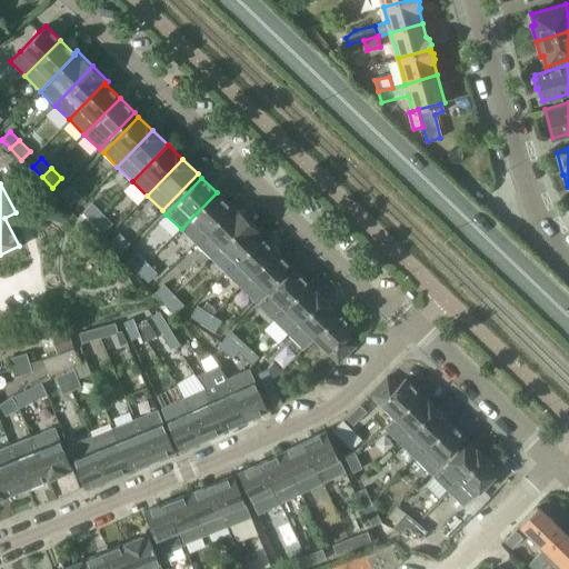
[(79,196),(69,186),(60,196),(70,205),(79,196)]
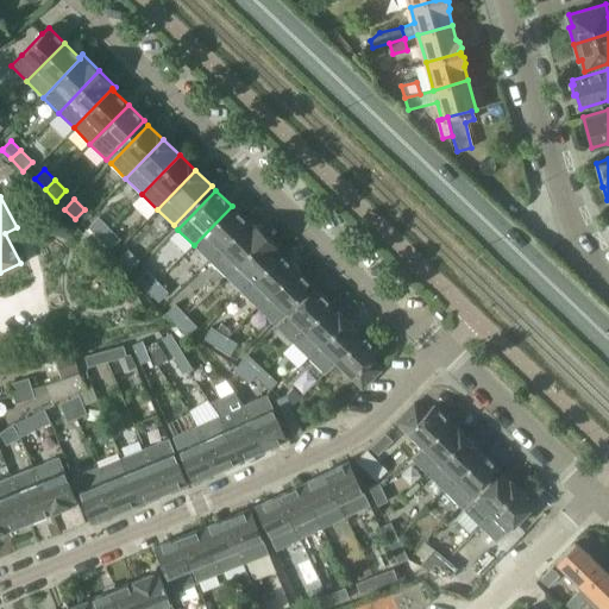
[(232,206),(194,245),(208,259),(246,219),(245,218),(232,206)]
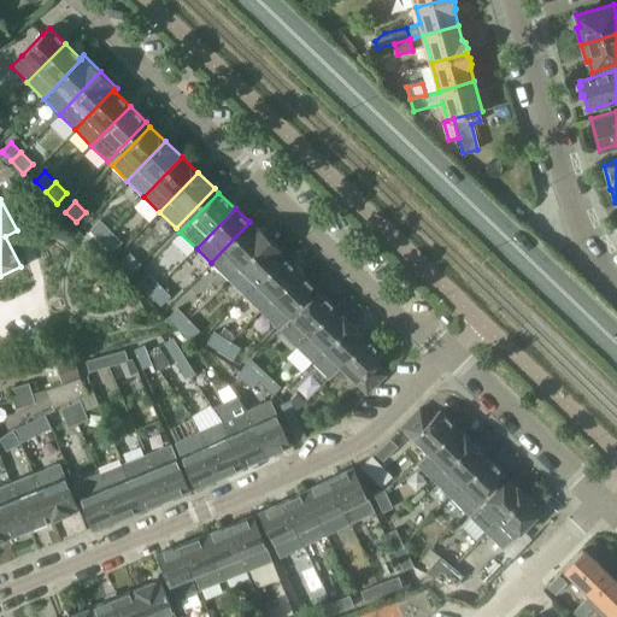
[(227,278),(265,240),(262,236),(265,233),(251,218),(248,221),(250,222),(211,263),(227,278)]
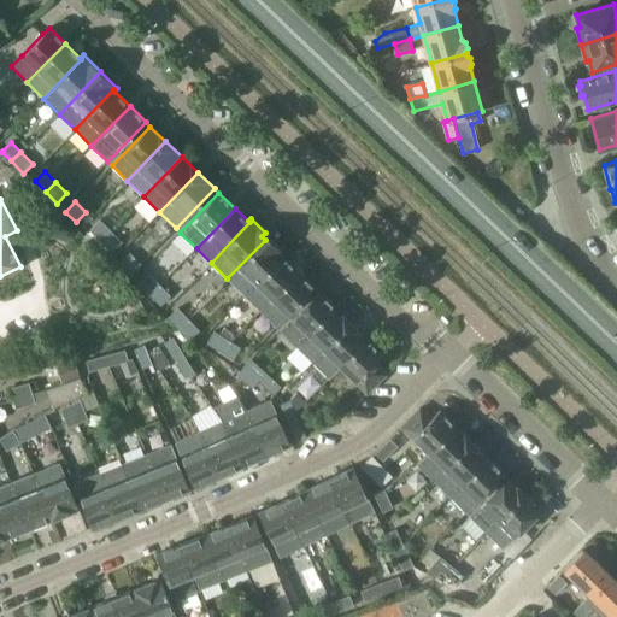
[(110,230),(100,221),(83,238),(93,247),(110,230)]
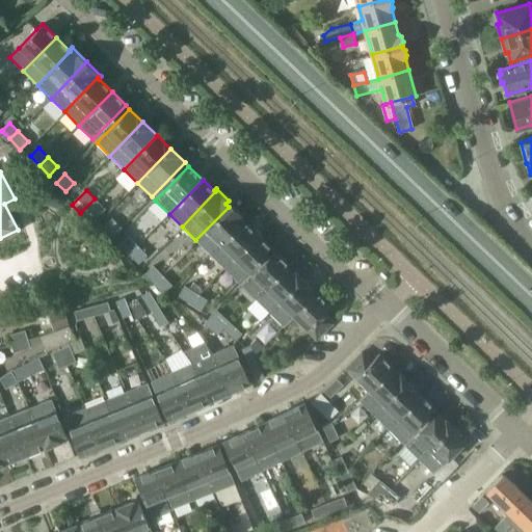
[(105,209),(95,198),(80,213),(92,227),(99,220),(97,218),(105,209)]
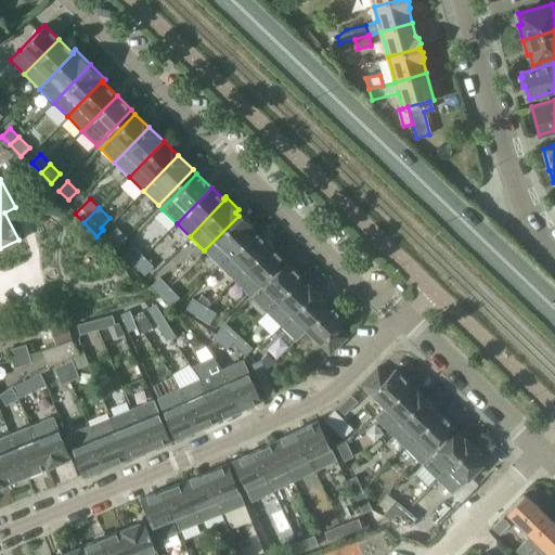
[(218,265),(253,229),(239,216),(204,250),(218,265)]
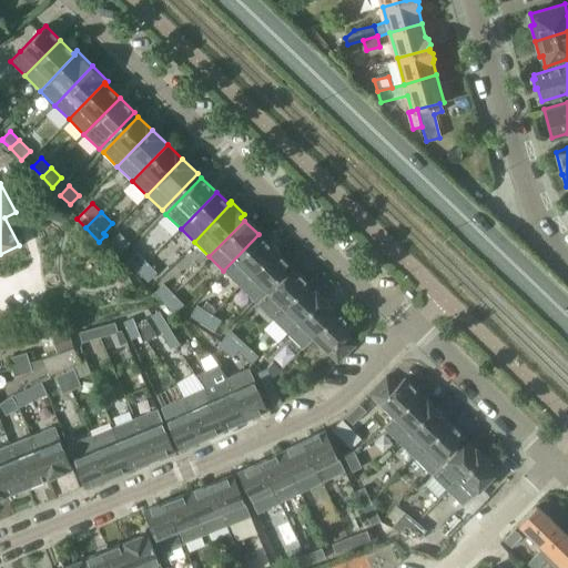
[(105,235),(99,242),(108,250),(112,245),(120,253),(130,244),(119,233),(111,241),(105,235)]
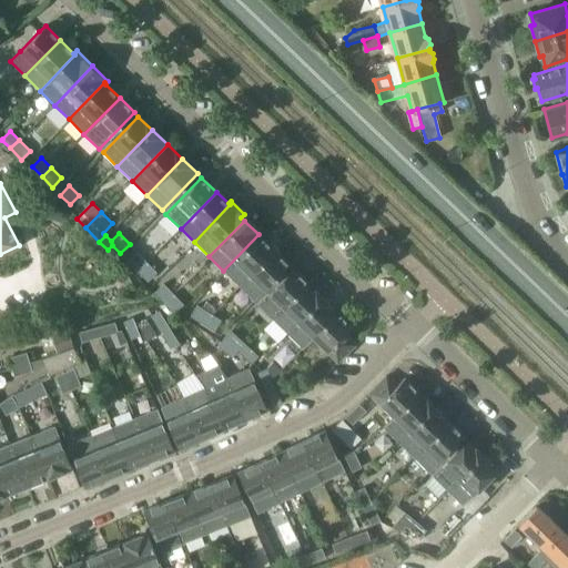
[(239,285),(273,249),(259,234),(223,271),(239,285)]
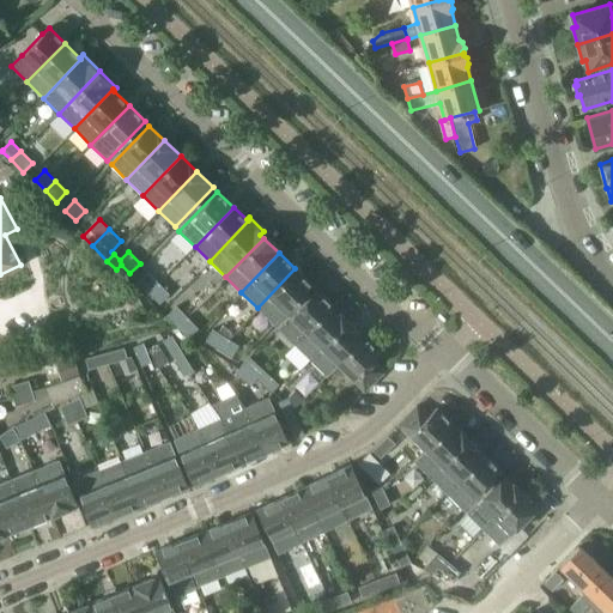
[(295,268),(258,308),(274,323),(313,285),(295,268)]
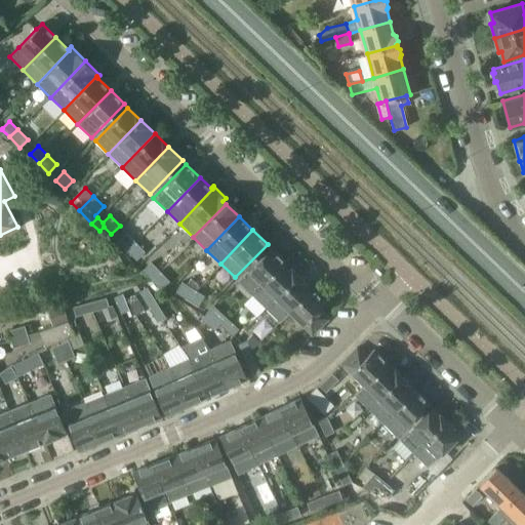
[(117,242),(127,251),(135,243),(125,233),(117,242)]
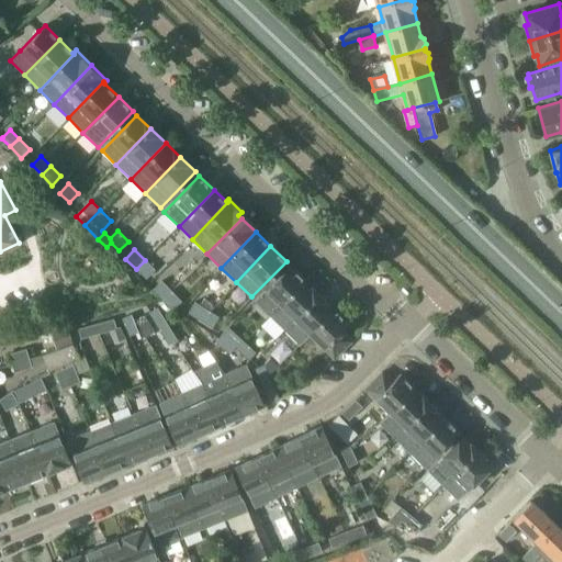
[(146,279),(155,270),(145,260),(136,269),(146,279)]
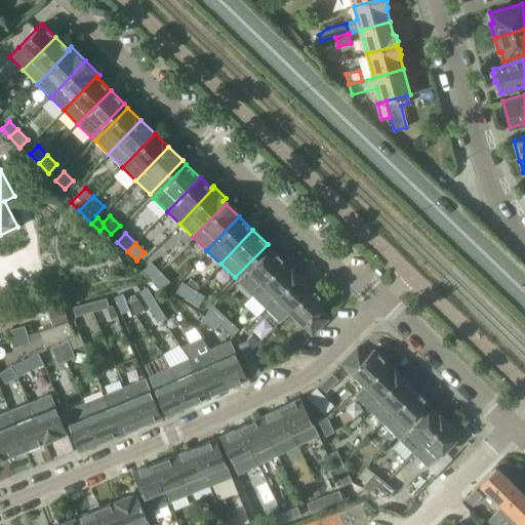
[(238,281),(251,294),(284,261),(270,248),(238,281)]
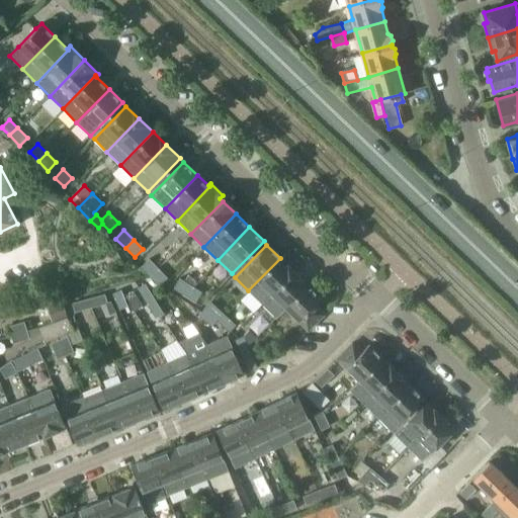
[(280,258),(248,290),(262,304),(293,271),(280,258)]
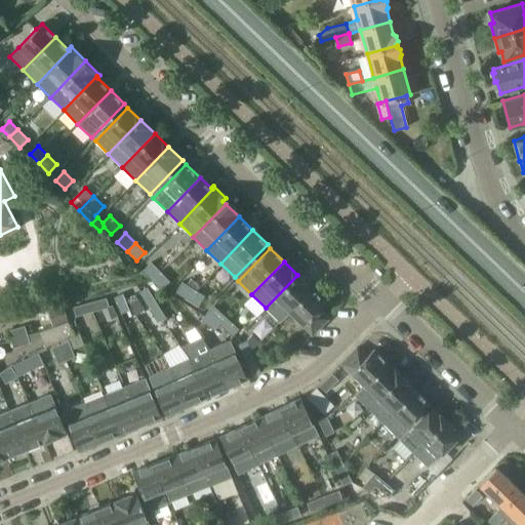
[(142,271),(151,281),(160,272),(151,263),(142,271)]
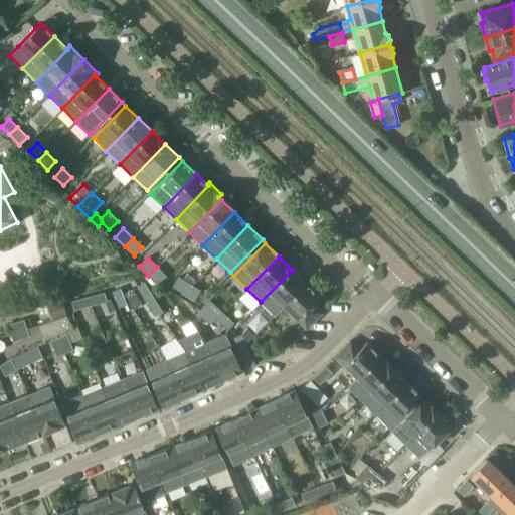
[(157,267),(148,276),(157,285),(166,276),(157,267)]
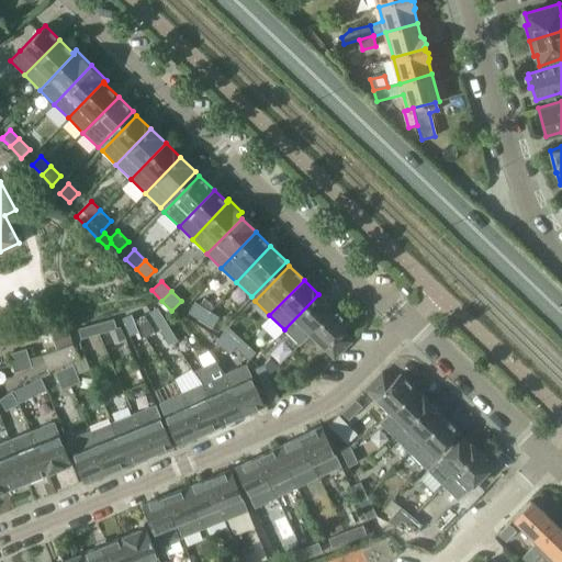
[(195,302),(188,313),(203,322),(210,311),(213,306),(218,300),(210,291),(204,298),(200,305),(195,302)]
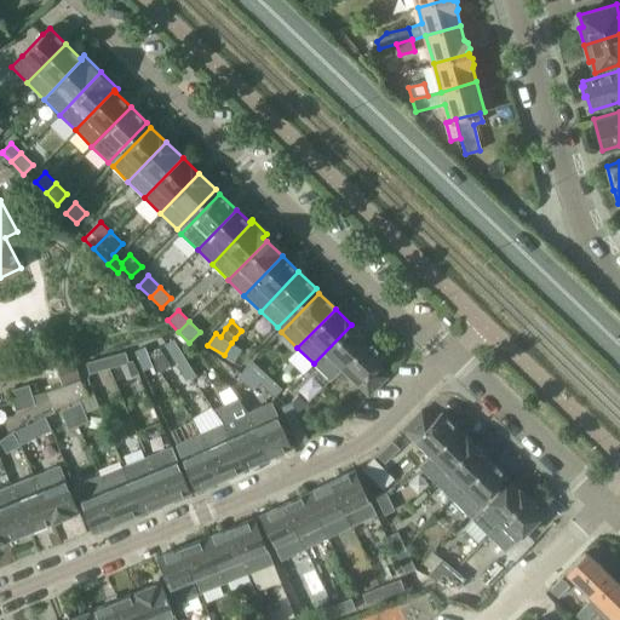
[(368,340),(351,325),(314,363),(331,380),(342,368),(368,340)]
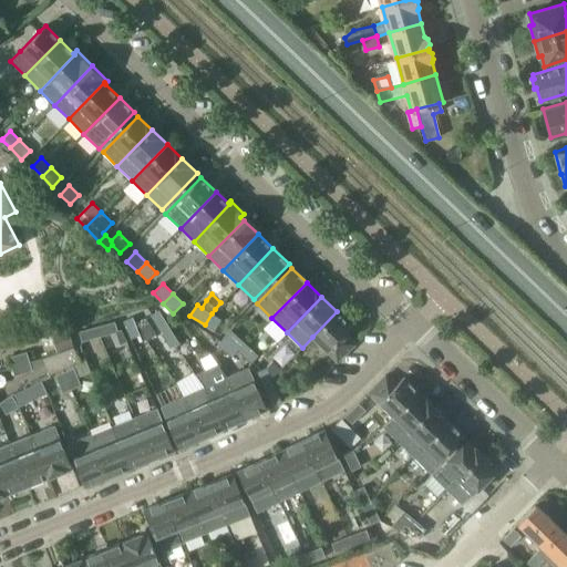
[(150,316),(160,331),(168,327),(158,310),(150,316)]
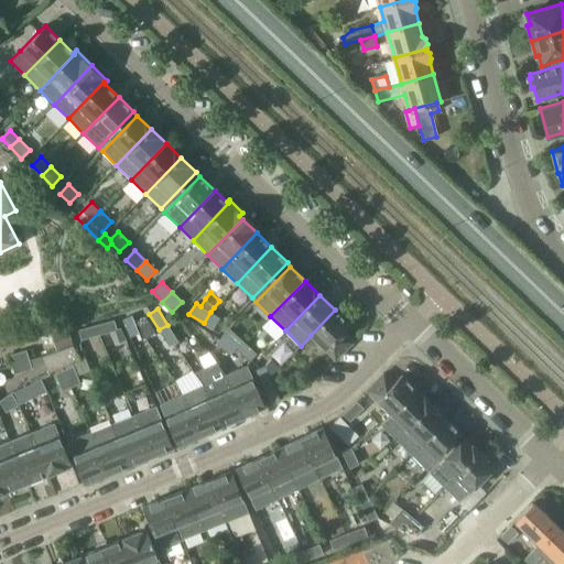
[(350,324),(335,310),(311,335),(335,359),(351,343),(342,333),(350,324)]
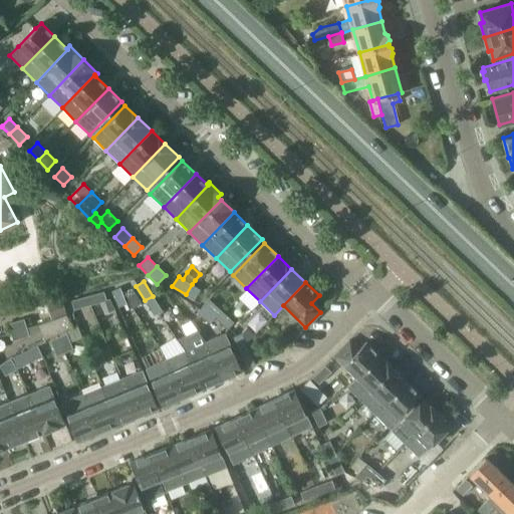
[(192,284),(186,294),(194,300),(201,289),(192,284)]
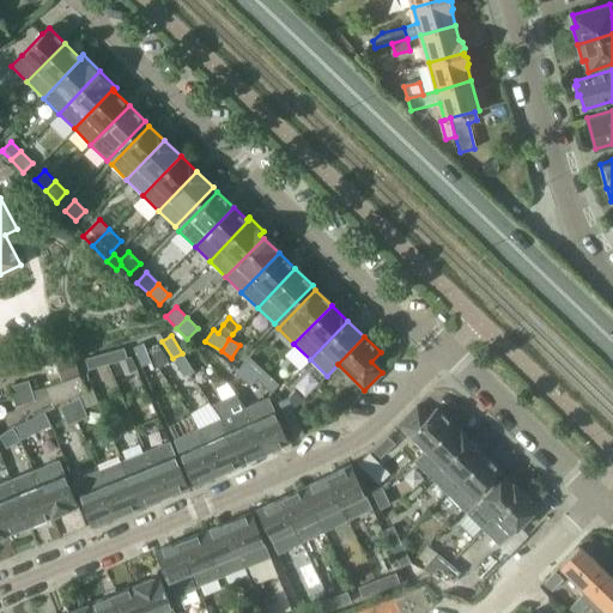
[(133,347),(140,365),(151,362),(143,343),(133,347)]
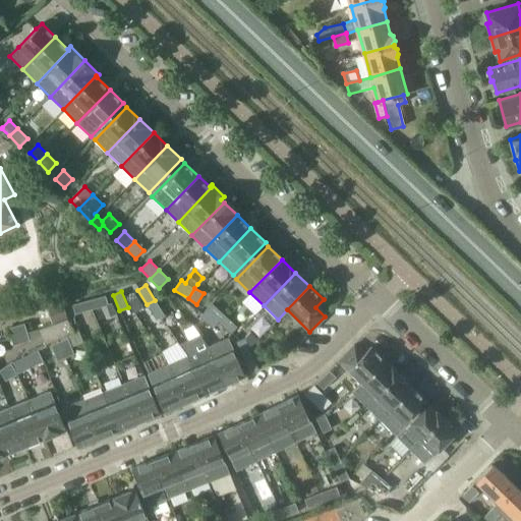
[(89,300),(92,309),(108,305),(105,296),(89,300)]
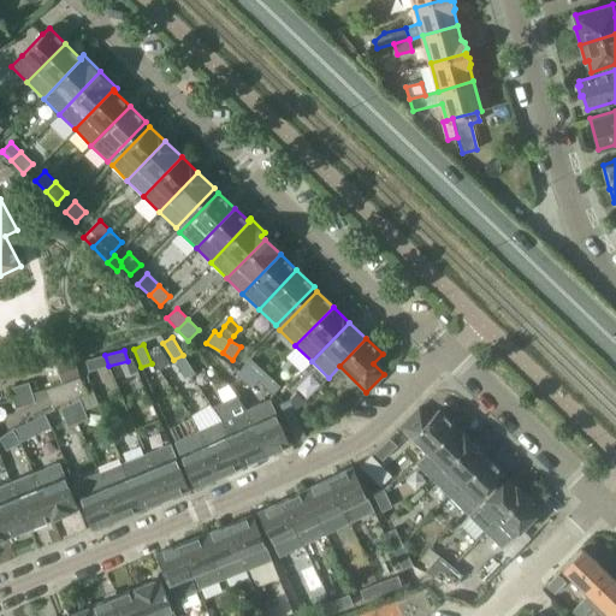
[(153,356),(160,369),(170,363),(161,350),(153,356)]
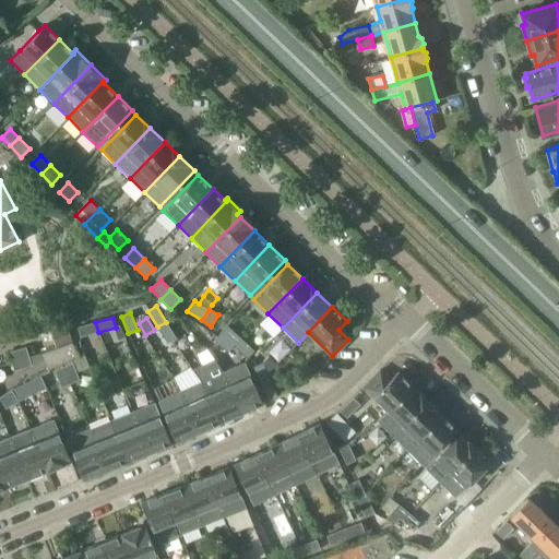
[(81,337),(98,332),(95,322),(78,326),(81,337)]
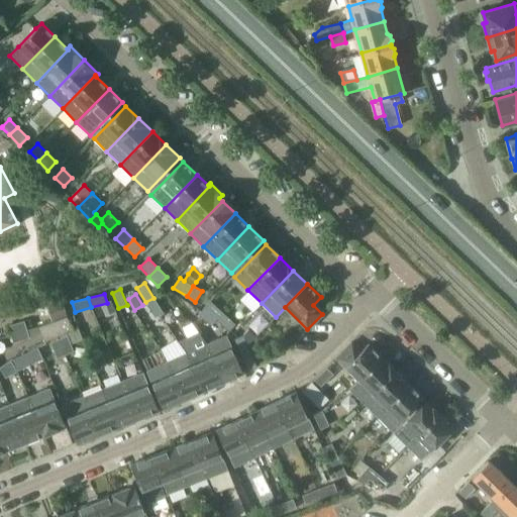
[(163,312),(153,298),(145,302),(154,317),(163,312)]
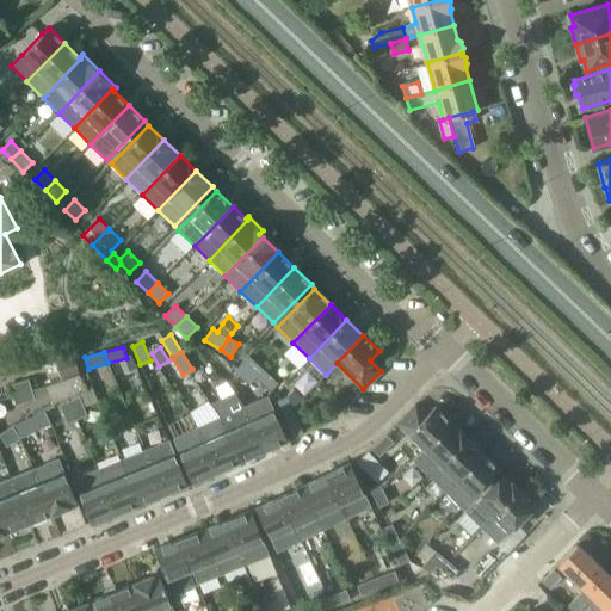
[(241,363),(257,378),(264,370),(248,356),(241,363)]
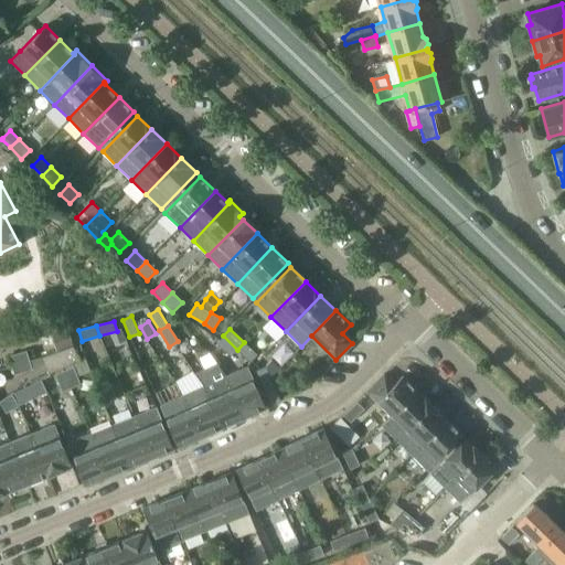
[(60,349),(73,345),(70,331),(55,334),(60,349)]
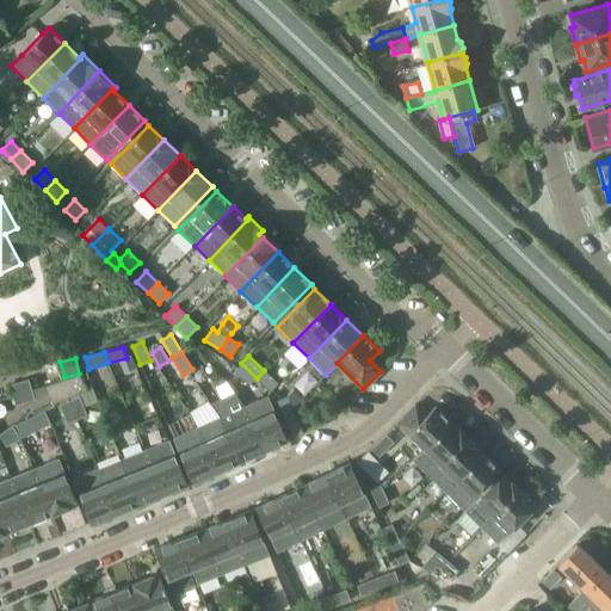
[(257,378),(241,363),(234,371),(250,386),(257,378)]
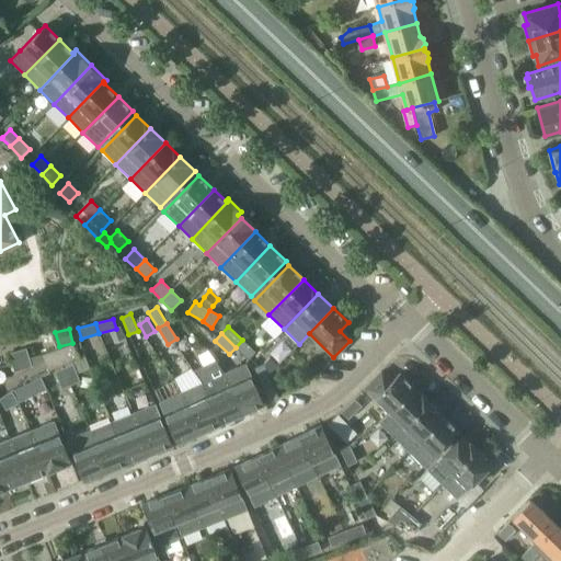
[(242,340),(236,347),(248,359),(255,352),(242,340)]
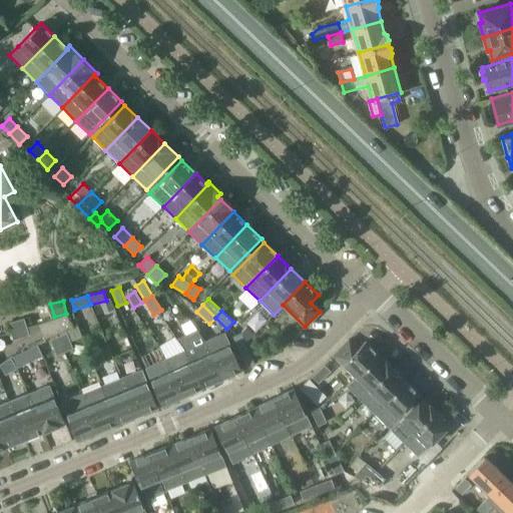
[(39,326),(40,330),(44,340),(45,339),(66,330),(71,328),(66,315),(57,318),(38,325),(39,326)]
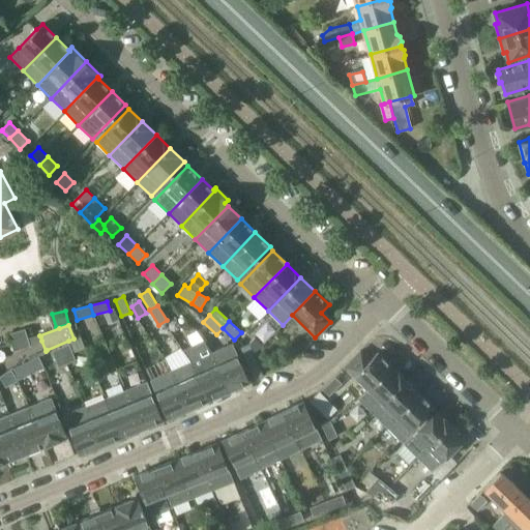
[(25,329),(8,333),(11,343),(28,337),(25,329)]
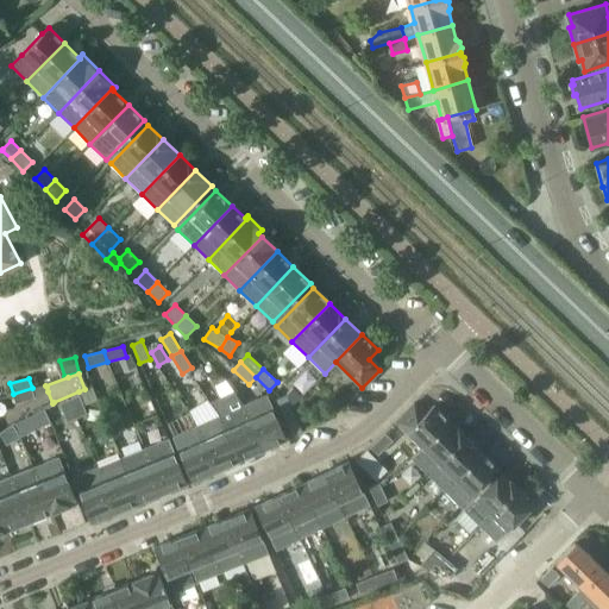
[(45,385),(32,388),(35,396),(35,397),(48,391),(46,387),(45,385)]
